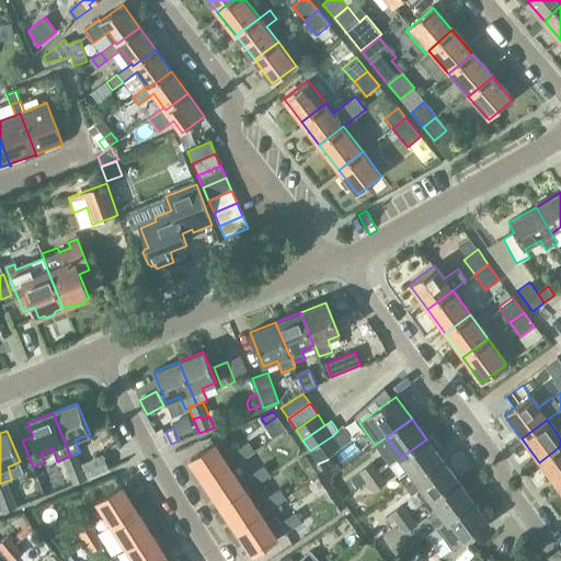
[(340,446),(332,436),(310,450),(318,461),(340,446)]
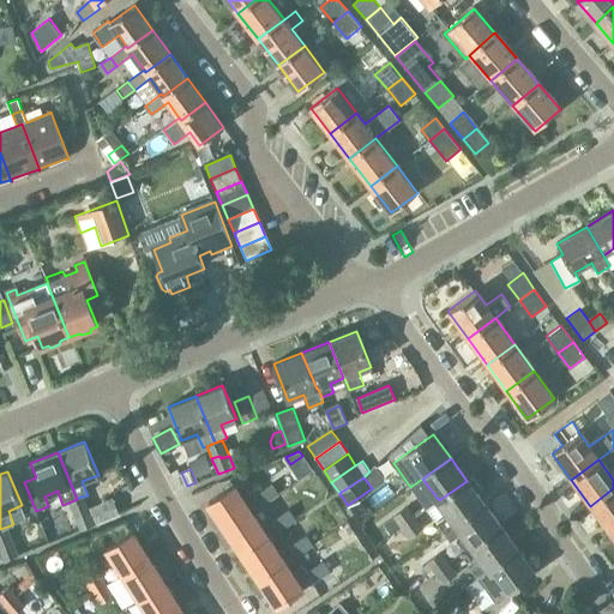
[(468,482),(467,481),(439,500),(450,516),(439,523),(444,531),(483,503),(476,493),(481,489),(473,479),(468,482)]
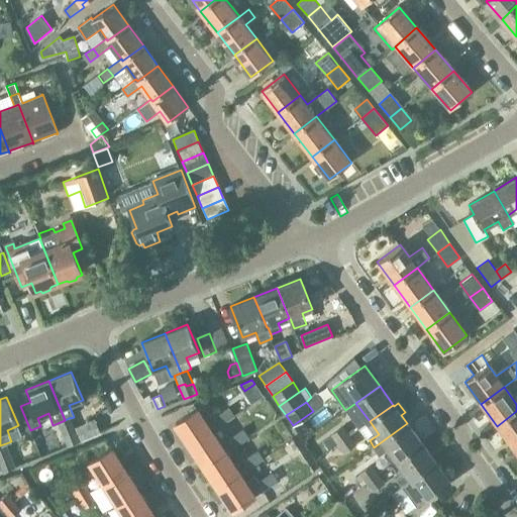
[(229,408),(214,418),(214,419),(219,426),(232,417),(229,408)]
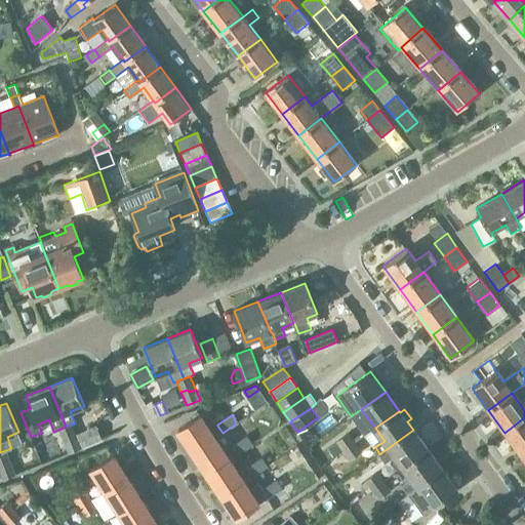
[(200,416),(179,430),(194,452),(214,438),(223,433),(217,426),(217,425),(214,420),(206,426),(200,416)]
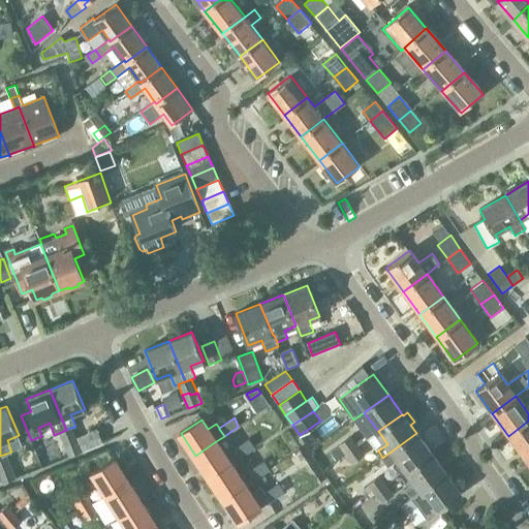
[(528,456),(528,421),(508,436),(525,459),(528,456)]
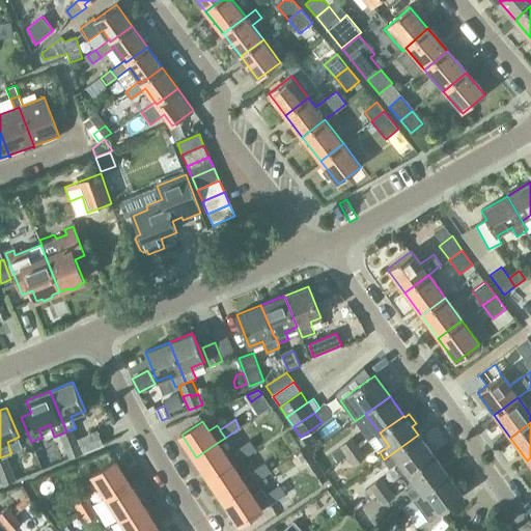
[(66,431),(59,435),(63,445),(71,442),(72,445),(79,443),(77,439),(73,429),(73,428),(66,431)]
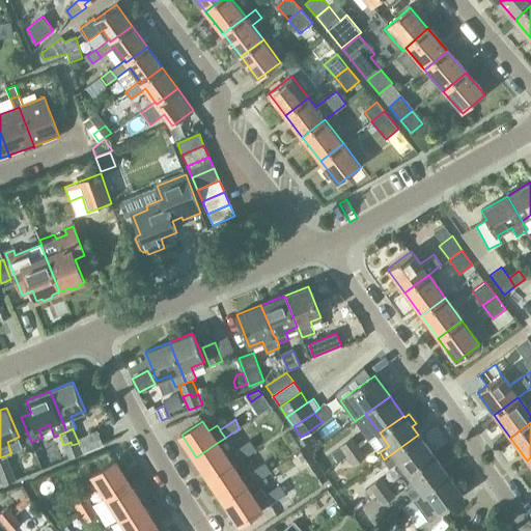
[(79,443),(83,453),(103,444),(98,430),(77,439),(79,443)]
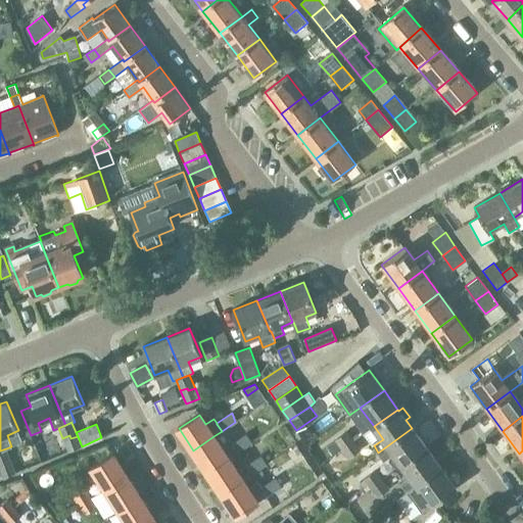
[(412,428),(378,453),(379,453),(378,454),(384,463),(394,455),(402,466),(427,448),(412,428)]
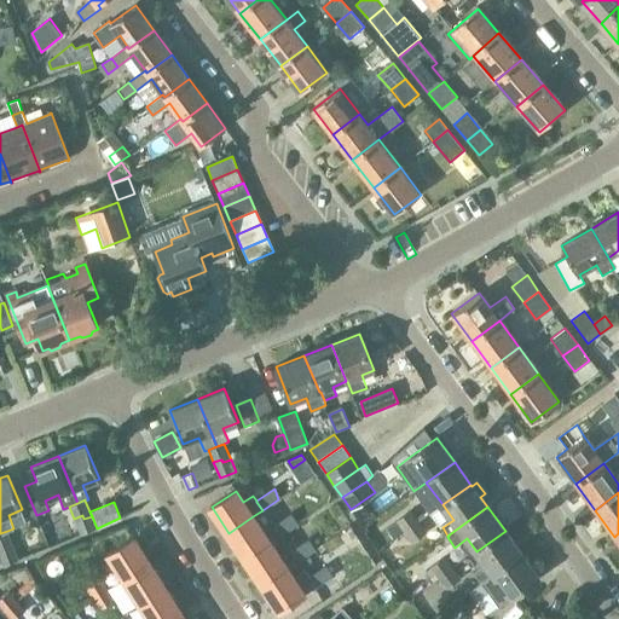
[(404,532),(420,521),(411,510),(397,521),(392,526),(399,536),(404,532)]
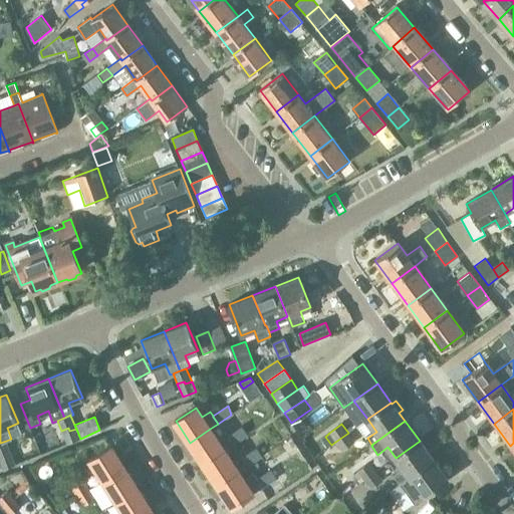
[(249,436),(243,427),(227,437),(233,446),(249,436)]
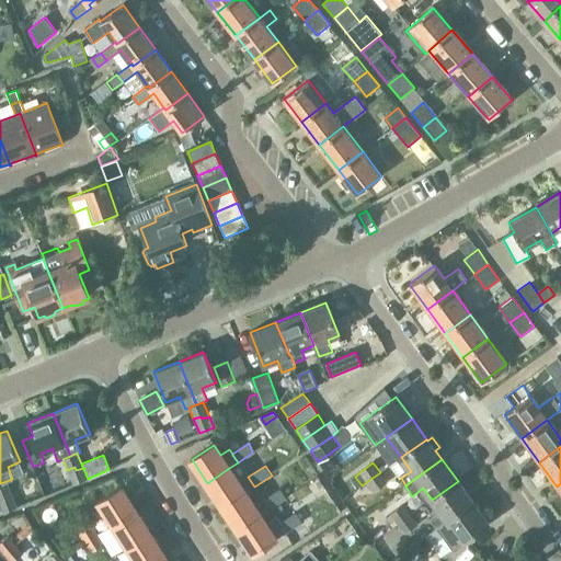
[(72,484),(88,479),(83,468),(76,470),(75,467),(67,470),(72,484)]
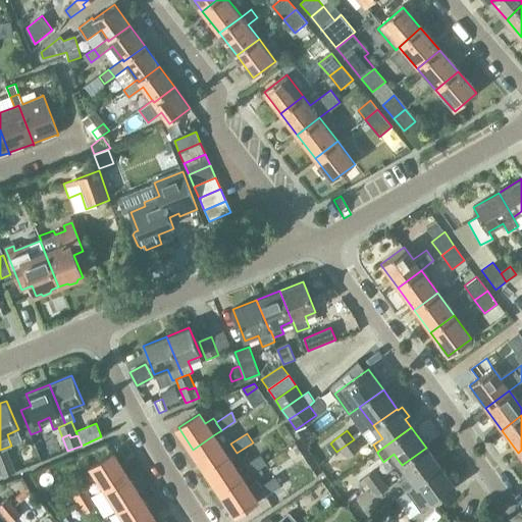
[(213,435),(193,450),(207,471),(227,458),(213,435)]
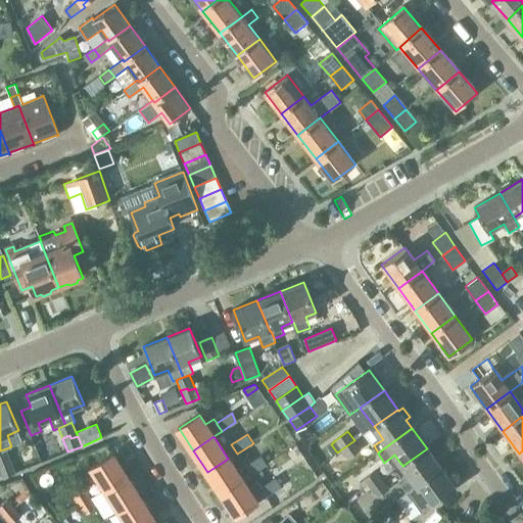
[(354,440),(341,449),(348,459),(362,449),(354,440)]
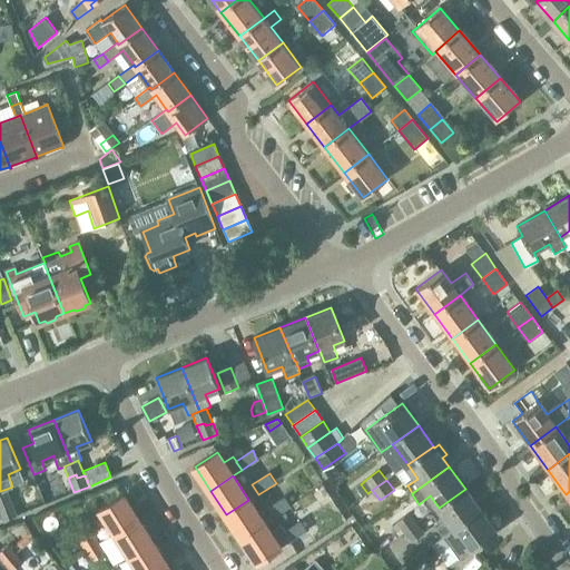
[(0,491),(0,504),(3,503),(5,507),(12,504),(7,489),(0,491)]
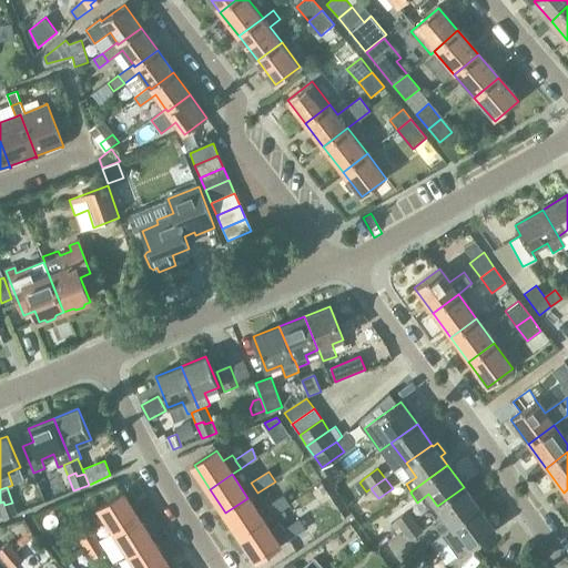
[(437,506),(446,518),(436,526),(443,535),(453,527),(454,528),(479,509),(464,487),(437,506)]
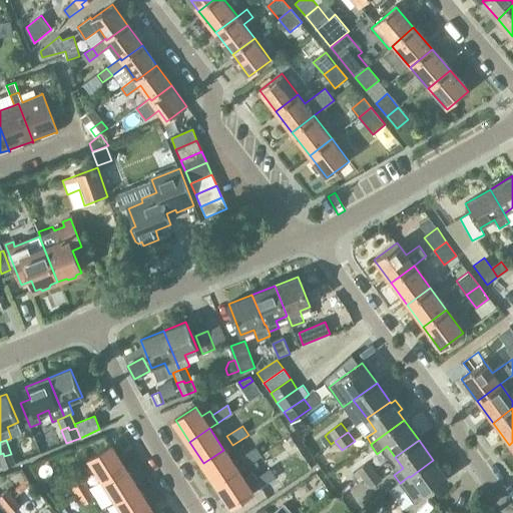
[(103,480),(124,467),(111,445),(90,459),(103,480)]
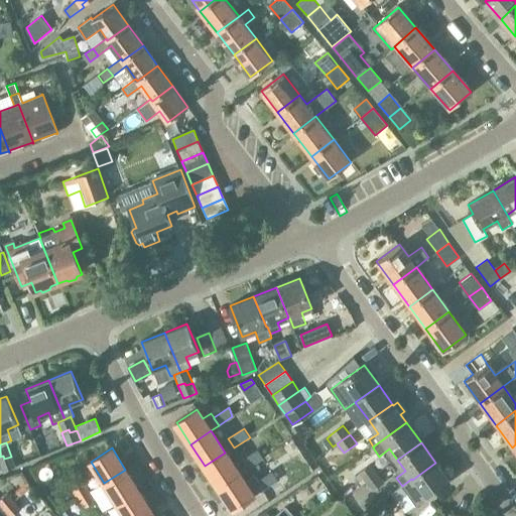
[(242,460),(248,469),(263,459),(257,449),(242,460)]
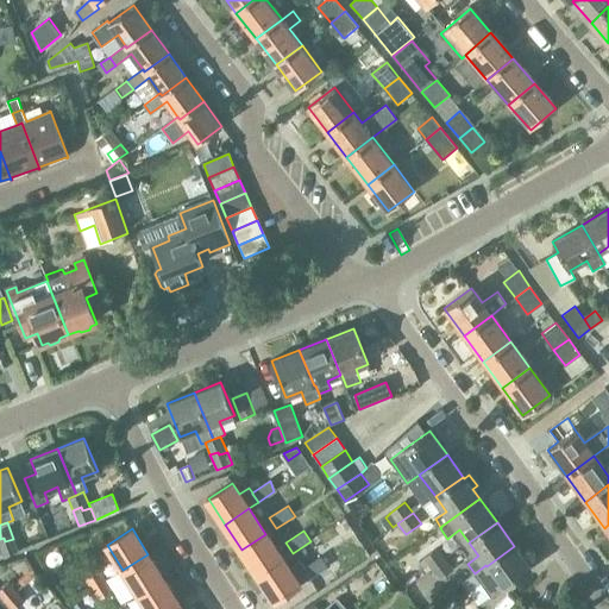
[(282,559),(265,534),(242,550),(258,575),(282,559)]
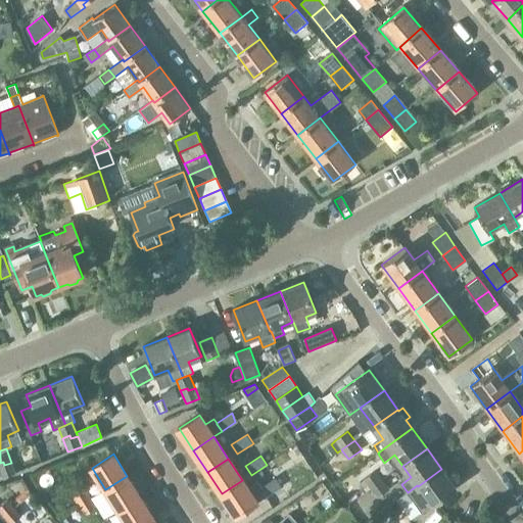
[(0,472),(2,478),(14,473),(11,463),(4,465),(3,462),(0,463),(0,472)]
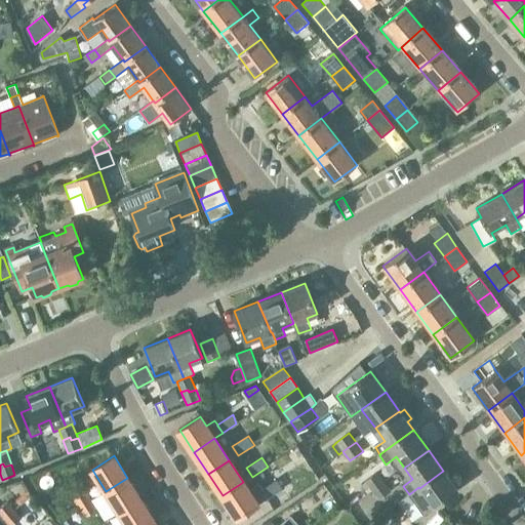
[(443,471),(419,488),(434,508),(457,490),(443,471)]
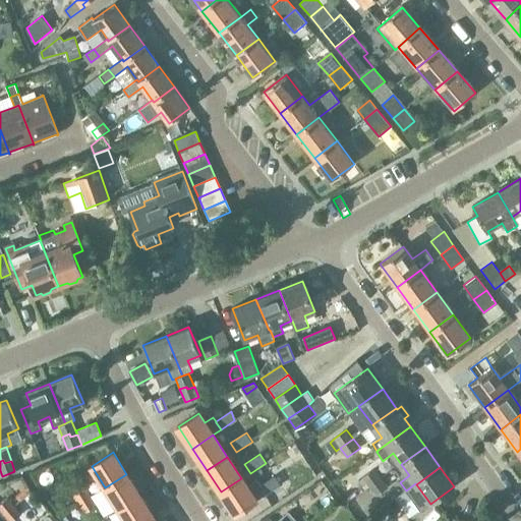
[(364,489),(382,477),(374,468),(362,477),(362,478),(358,480),(364,489)]
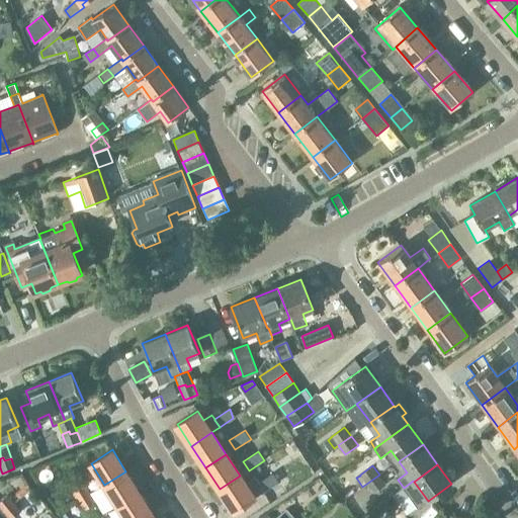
[(125,471),(104,485),(117,506),(139,493),(125,471)]
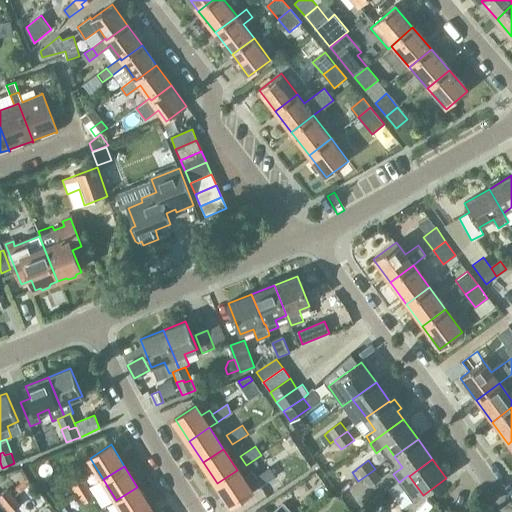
[(255,478),(260,486),(275,476),(270,468),(269,469),(255,478)]
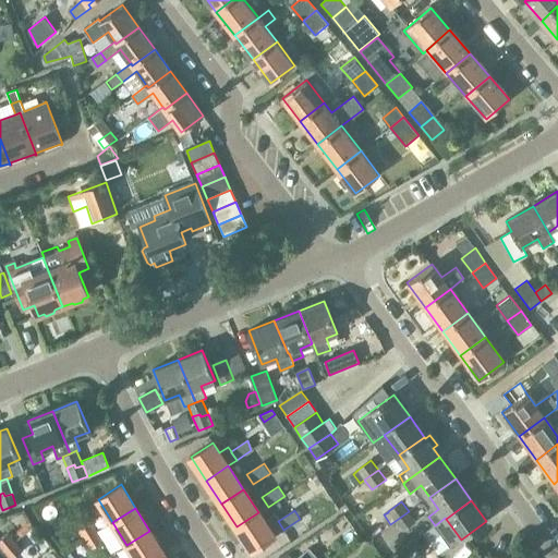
[(415,521),(409,511),(390,524),(398,534),(415,521)]
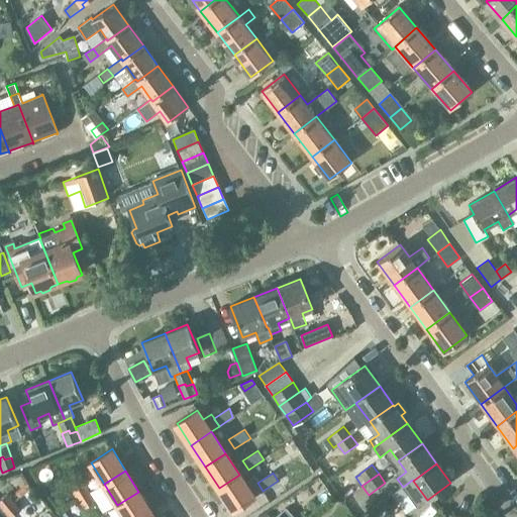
[(219,488),(233,510),(263,491),(257,483),(253,478),(245,483),(239,475),(219,488)]
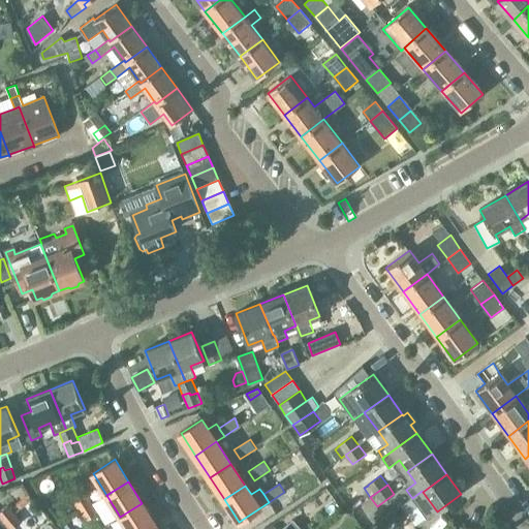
[(80,511),(92,503),(87,494),(73,502),(80,511)]
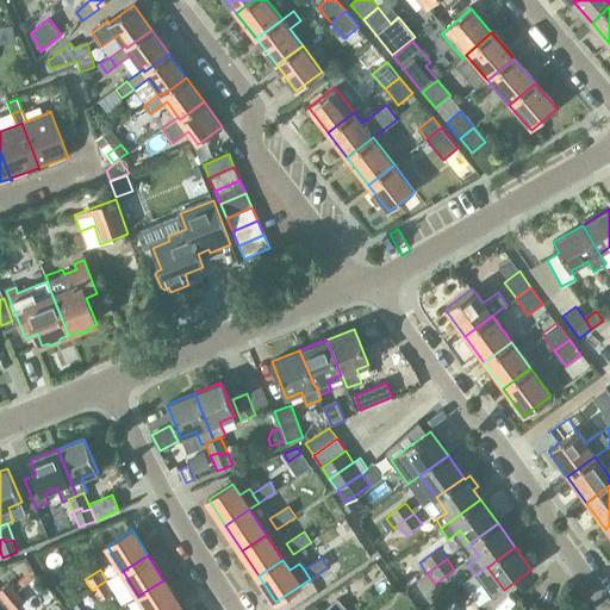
[(113,591),(106,580),(92,590),(99,601),(113,591)]
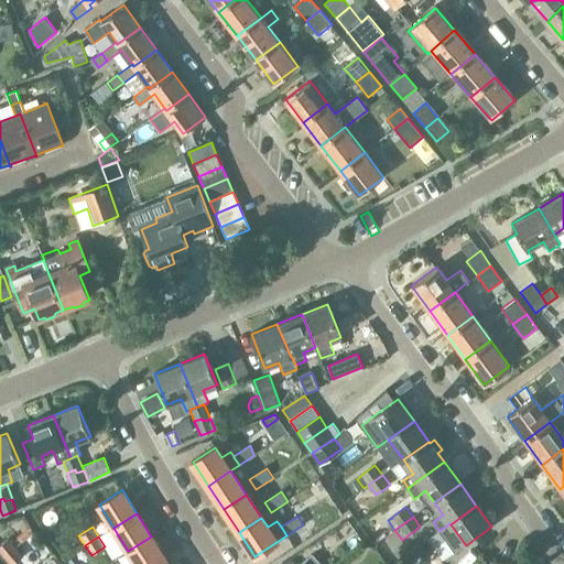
[(137,563),(134,563),(155,563),(165,559),(151,537),(128,551),(137,563)]
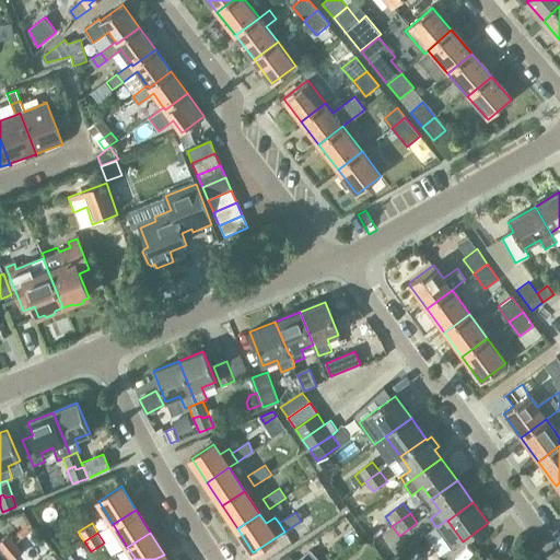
[(7,536),(0,540),(0,550),(3,555),(14,545),(7,536)]
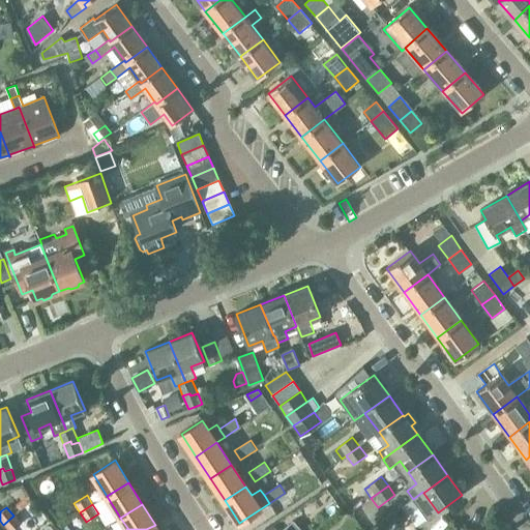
[(62,521),(72,529),(77,529),(83,523),(70,511),(62,521)]
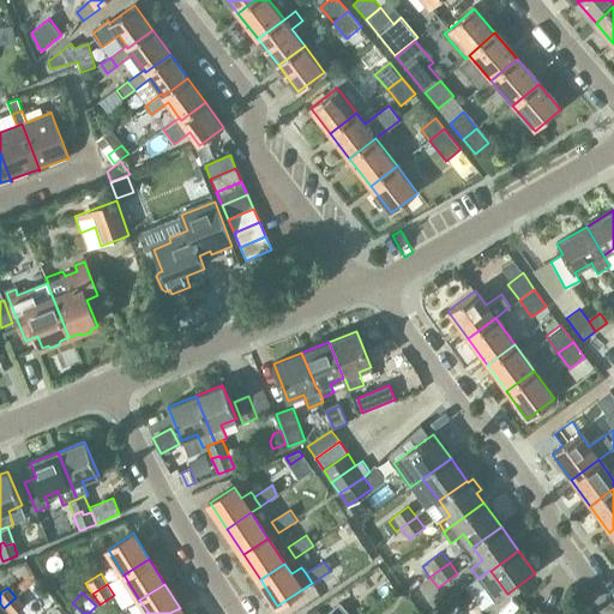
[(16,597),(4,608),(7,613),(13,613),(23,607),(16,597)]
